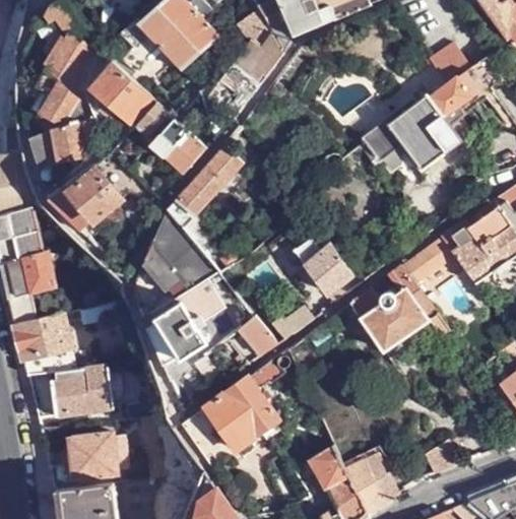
[(81,36),(60,0),(54,0),(47,5),(45,7),(52,18),(64,37),(42,73),(68,87),(70,85),(91,49),(75,39),(81,36)]
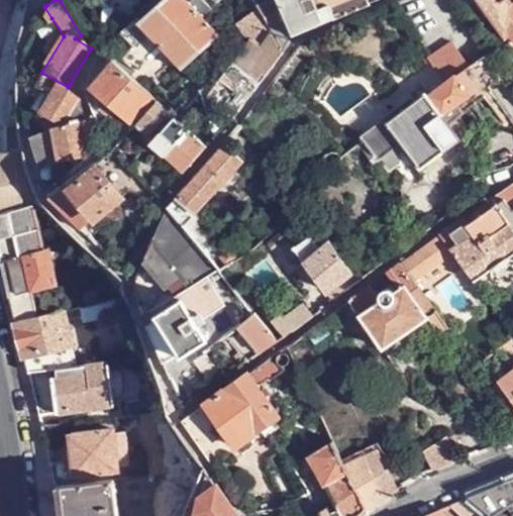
[(199,17),(183,0),(161,0),(135,22),(134,23),(142,31),(163,54),(178,72),(196,56),(202,50),(216,36),(199,17)]
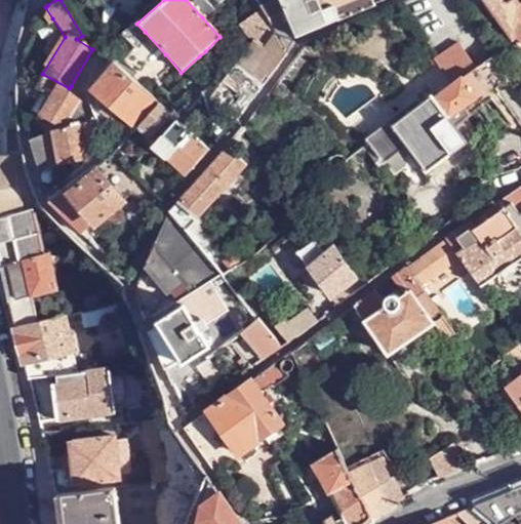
[(186,0),(202,17),(221,0),(231,0),(232,0),(231,0),(186,0)]
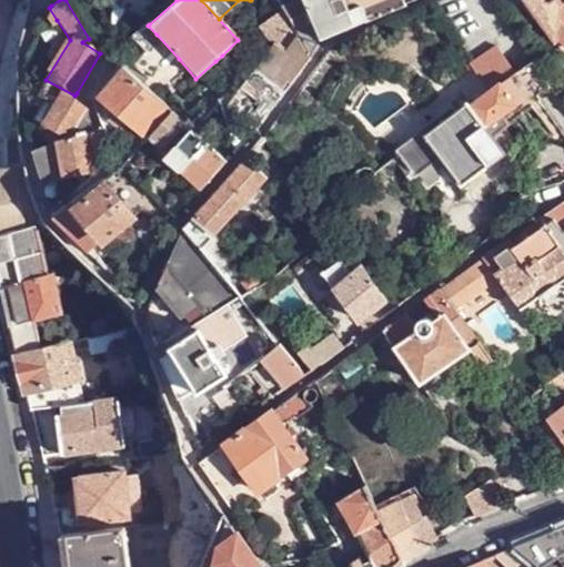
[(312,24),(301,0),(299,0),(293,2),(279,8),(281,11),(293,33),(312,24)]
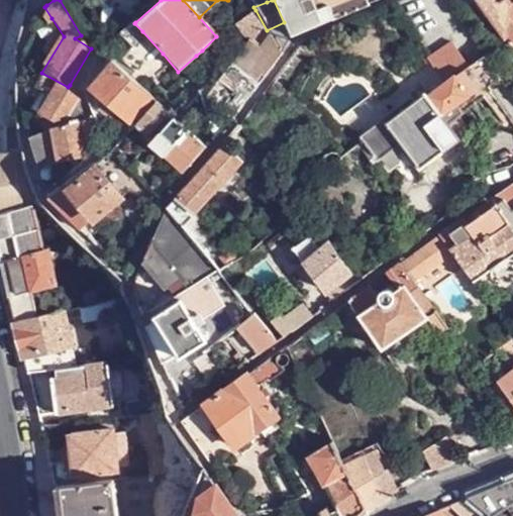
[(366,6),(364,0),(274,0),(284,22),(287,30),(290,37),(366,6)]
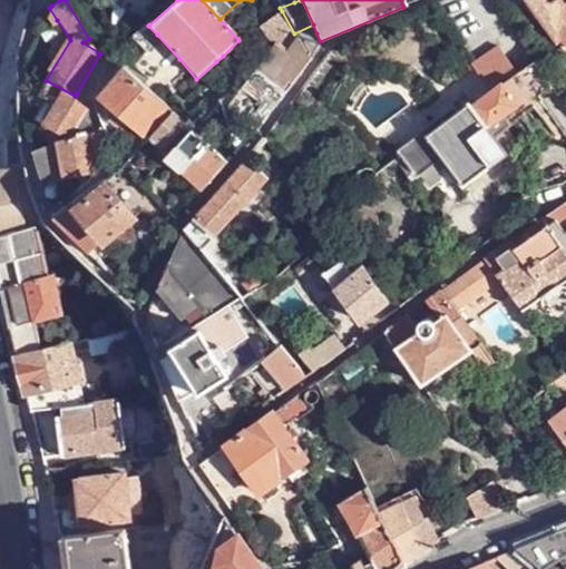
[(565,0),(523,0),(533,15),(554,43),(565,35),(565,0)]
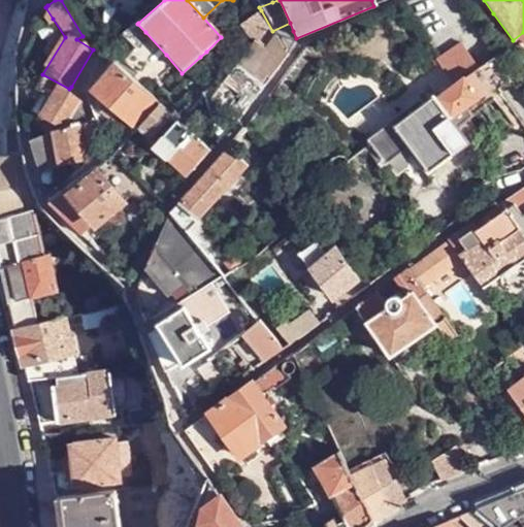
[(47,23),(53,19),(45,7),(41,14),(47,23)]
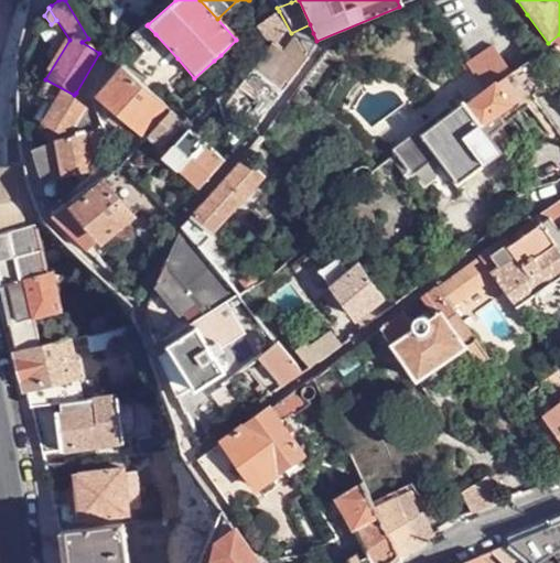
[(295,41),(291,33),(279,11),(256,25),(266,41),(270,45),(238,89),(257,104),(247,118),(244,122),(251,129),(255,127),(305,60),(297,44),(295,41)]
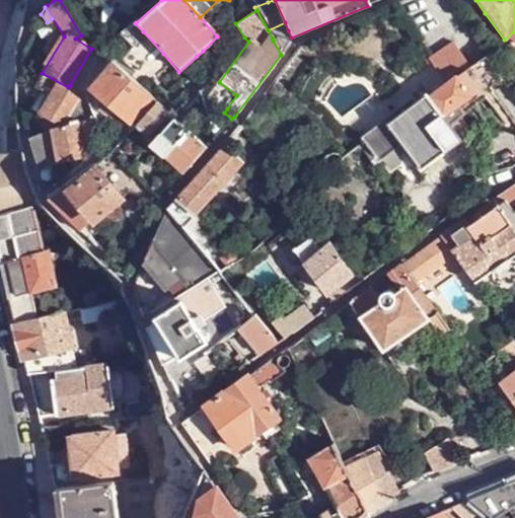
[(129,47),(143,31),(135,23),(136,22),(133,18),(116,33),(129,47)]
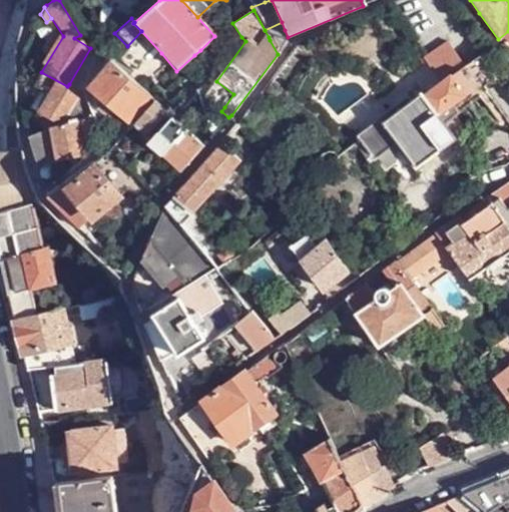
[(285,30),(282,22),(265,30),(269,37),(285,30)]
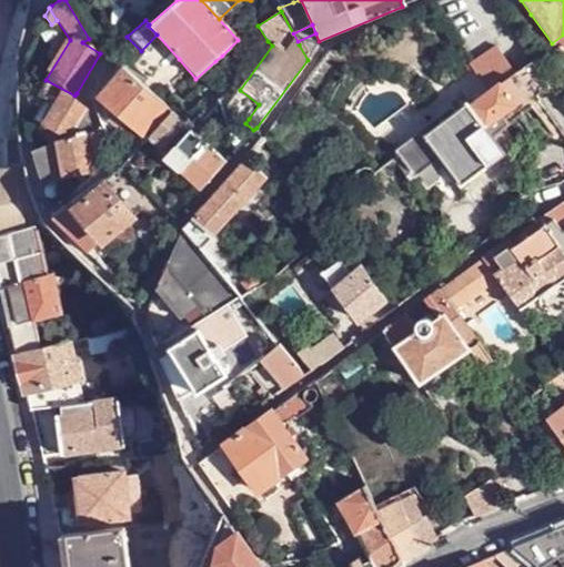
[(319,41),(315,33),(298,41),(299,44),(308,60),(319,41)]
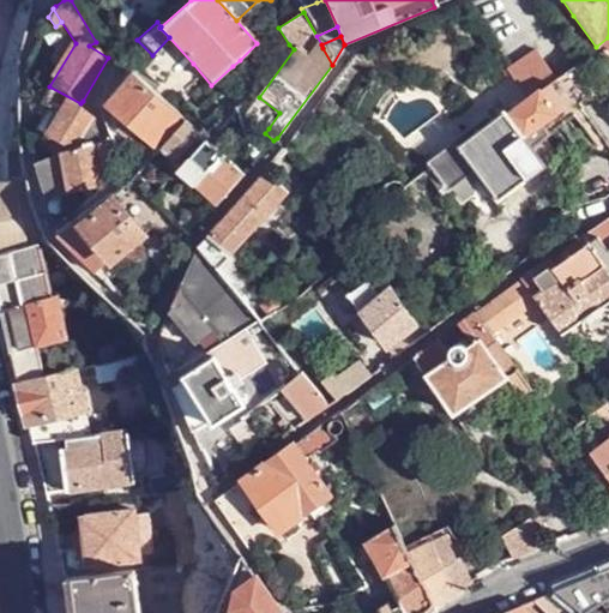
[(193,64),(169,37),(152,55),(172,76),(184,64),(188,70),(193,64)]
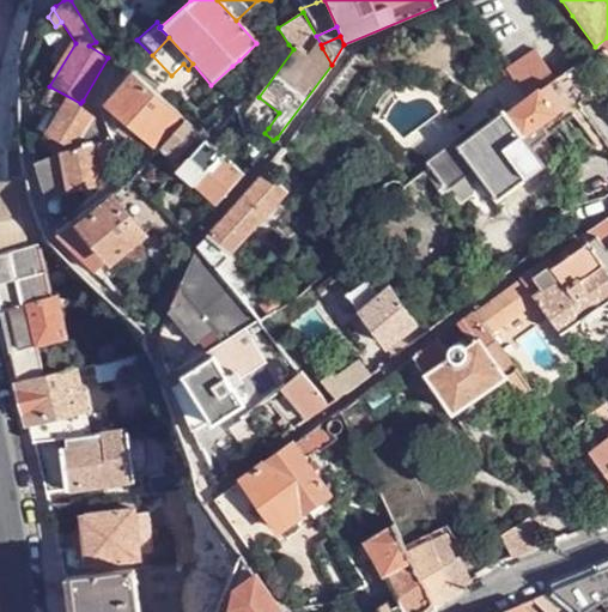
[(607,37),(595,47),(602,56),(607,60),(607,37)]
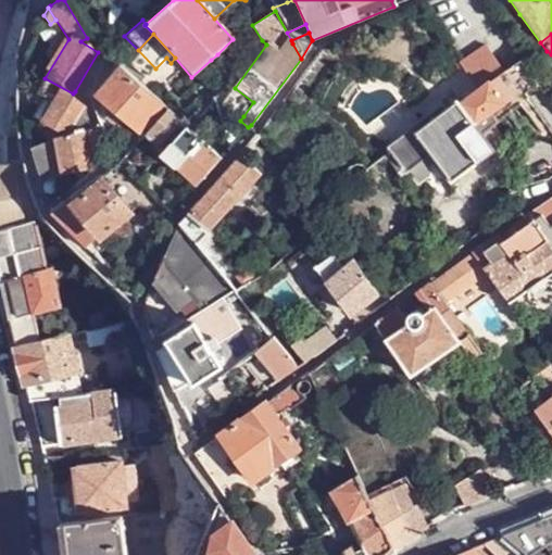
[(486,43),(461,61),(478,88),(487,82),(488,83),(503,72),(486,43)]
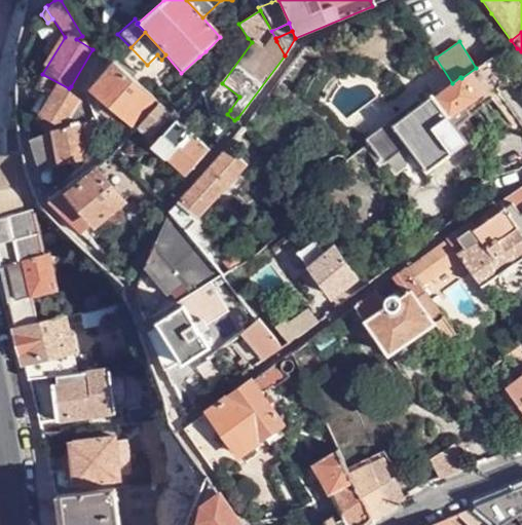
[(80,92),(101,55),(94,48),(92,49),(71,86),(80,92)]
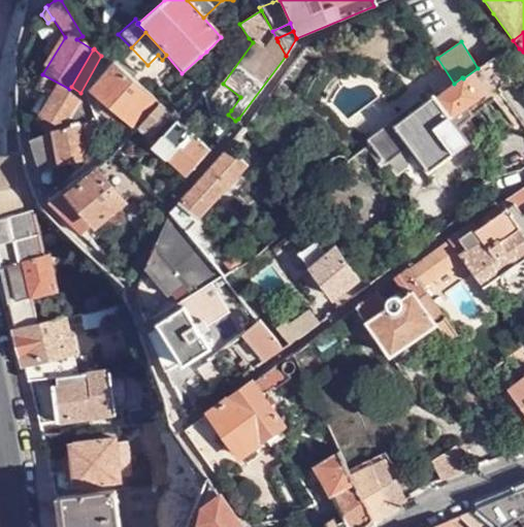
[(209,55),(206,52),(200,57),(204,60),(209,55)]
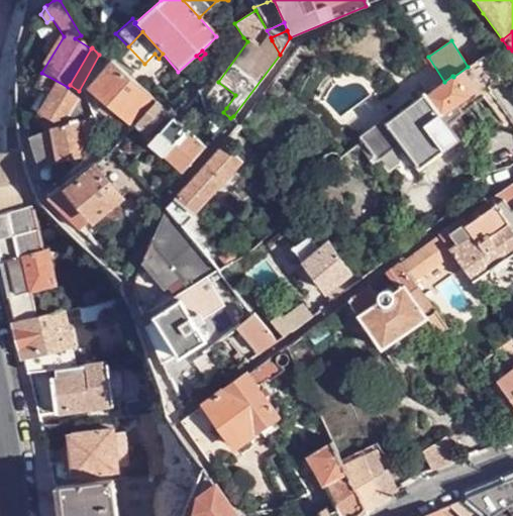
[(477,61),(472,64),(488,90),(490,92),(496,88),(501,84),(483,57),(477,61)]
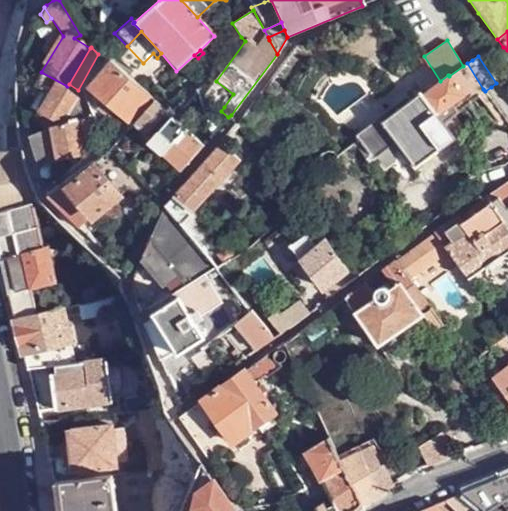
[(153,103),(108,63),(87,86),(94,93),(117,113),(126,120),(130,117),(135,122),(153,103)]
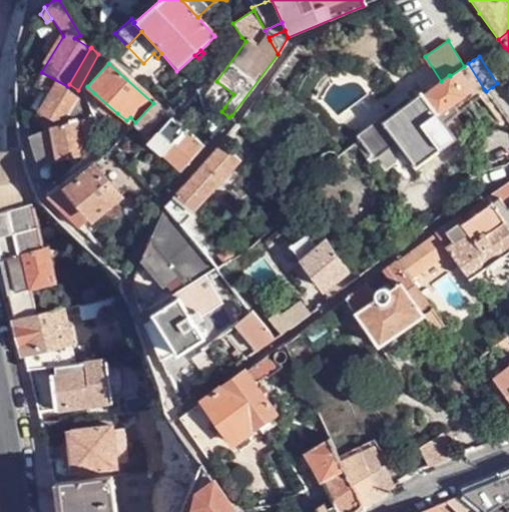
[(484,89),(468,63),(464,66),(450,76),(463,97),(462,98),(465,102),(484,89)]
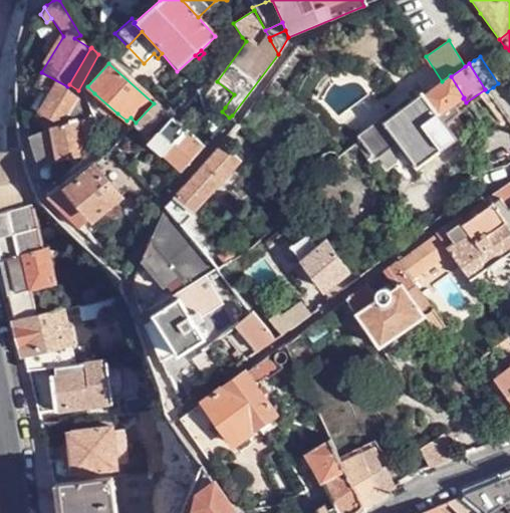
[(57,126),(92,118),(78,90),(69,84),(67,86),(41,72),(33,85),(47,94),(37,112),(57,126)]
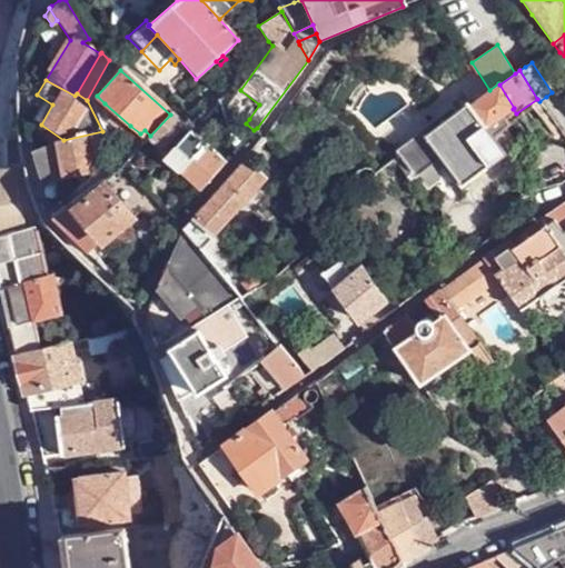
[(513,109),(514,108),(499,85),(498,83),(489,90),(468,106),(484,129),(513,109)]
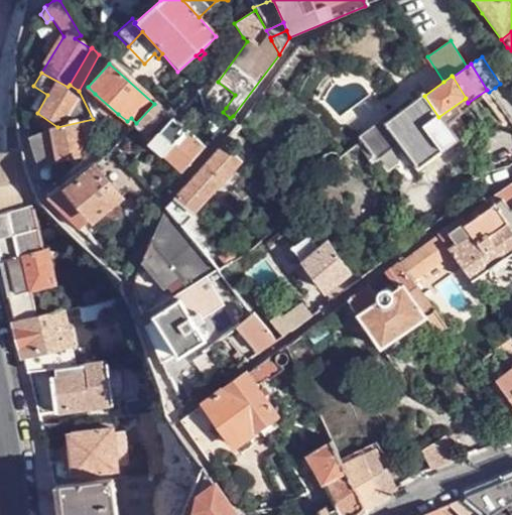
[(110,123),(118,114),(95,94),(90,101),(92,108),(110,123)]
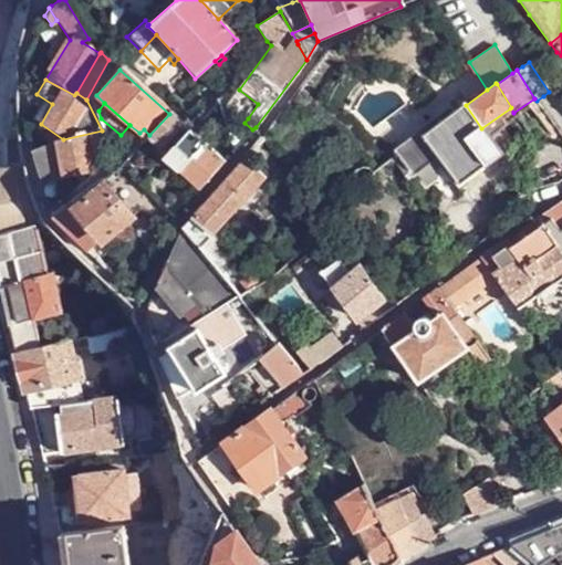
[(459,186),(501,154),(481,128),(466,105),(465,104),(422,135),(436,156),(459,186)]
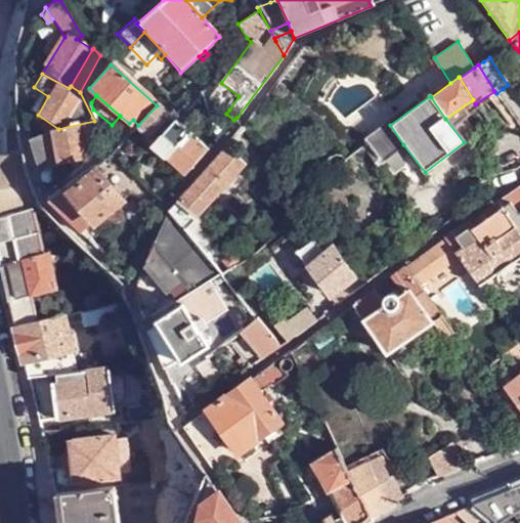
[(168,116),(157,105),(138,125),(137,126),(147,135),(143,140),(145,141),(149,137),(169,117),(168,116)]
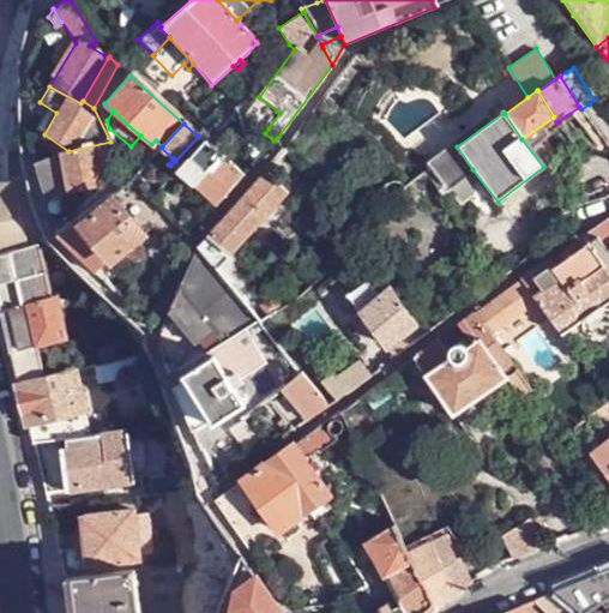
[(205,143),(207,140),(199,132),(197,136),(198,137),(175,161),(180,166),(204,143),(205,143)]
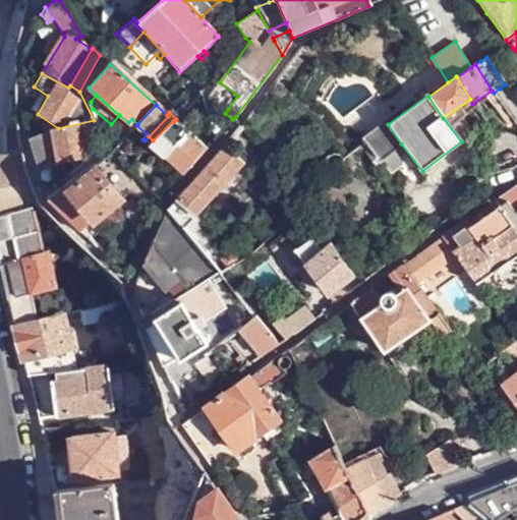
[(82,153),(93,138),(95,134),(97,130),(97,127),(94,120),(58,128),(50,131),(57,165),(68,162),(82,160),(82,153)]
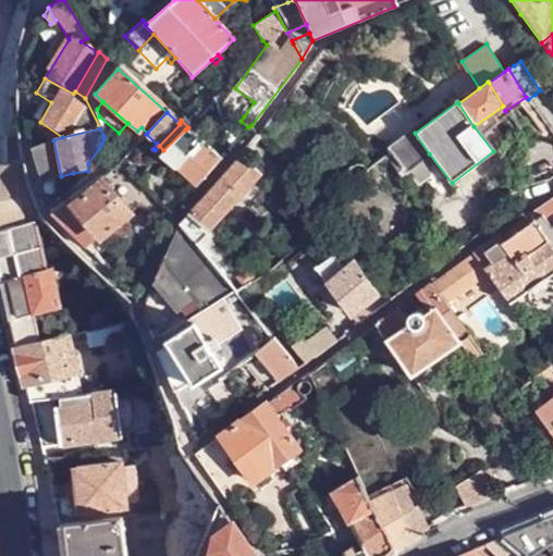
[(195,188),(219,161),(186,130),(185,130),(163,150),(160,156),(195,188)]
